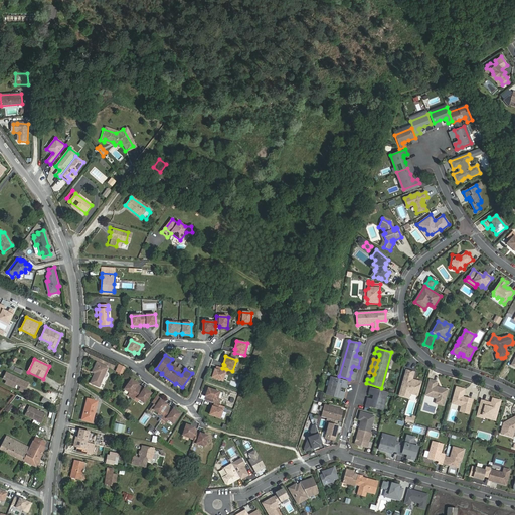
[(95,373),(91,383),(100,387),(108,367),(97,362),(93,372),(95,373)]
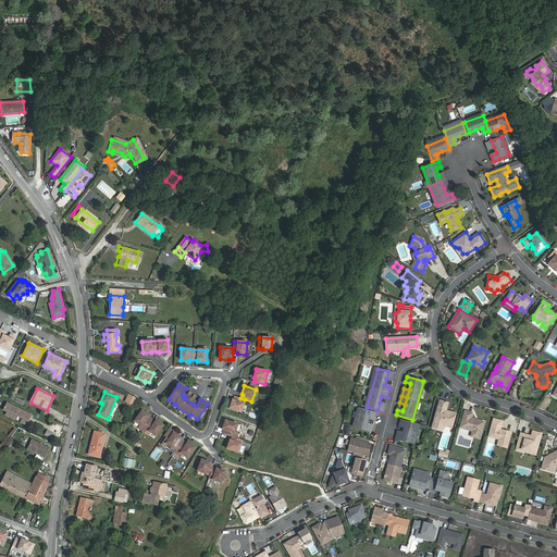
[(134,406),(137,398),(130,395),(125,403),(134,406)]
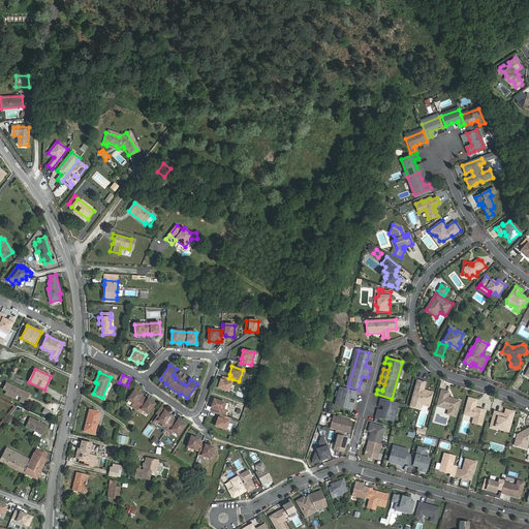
[(228,378),(223,376),(222,380),(221,379),(218,387),(228,392),(232,379),(228,378)]
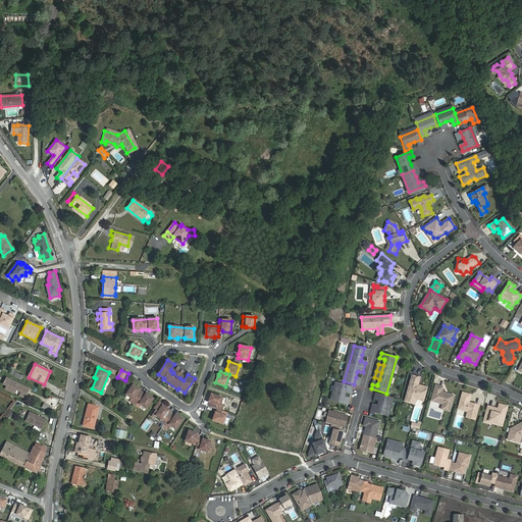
[(420,377),(412,375),(405,401),(415,404),(417,397),(424,399),(427,387),(418,384),(420,377)]
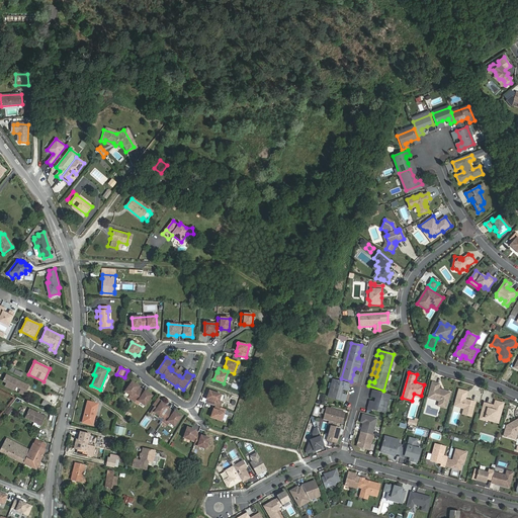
[(17,386),(15,391),(24,395),(28,385),(6,375),(3,381),(7,382),(5,385),(11,389),(13,385),(17,386)]
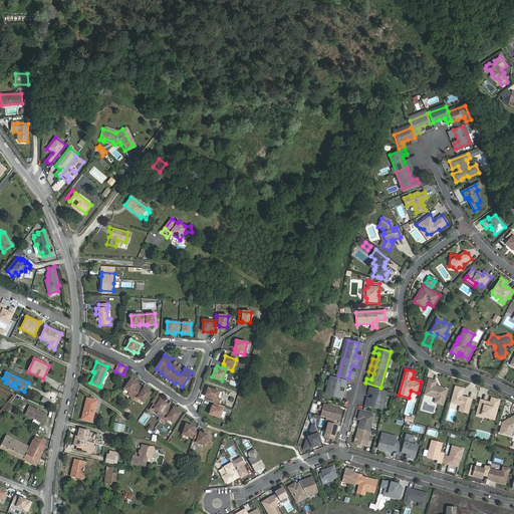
[(340,386),(341,378),(331,376),(326,394),(341,398),(343,394),(338,392),(338,391),(340,386)]
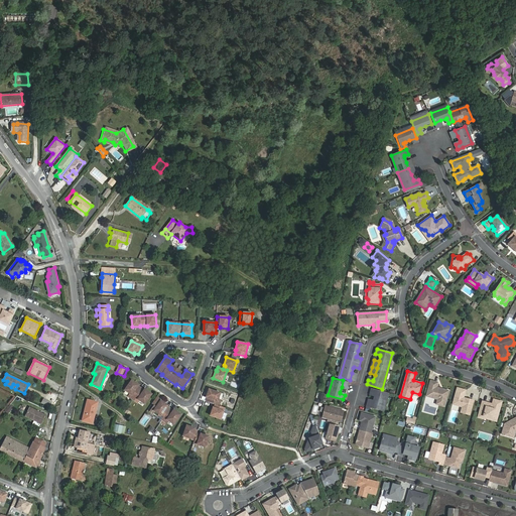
[(128,396),(133,399),(141,388),(138,386),(138,385),(131,380),(125,390),(130,394),(128,396)]
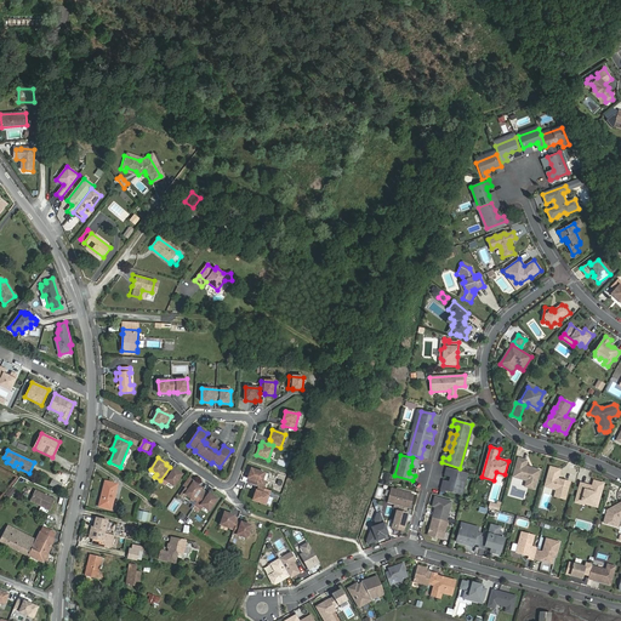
[(527,460),(518,457),(513,477),(527,480),(525,486),(535,489),(540,471),(525,466),(527,460)]
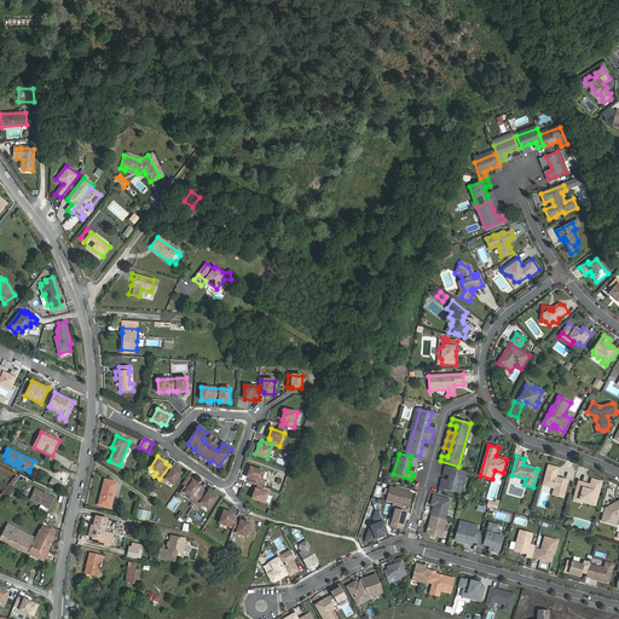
[(169,466),(160,479),(166,484),(167,480),(173,485),(181,473),(173,468),(169,466)]
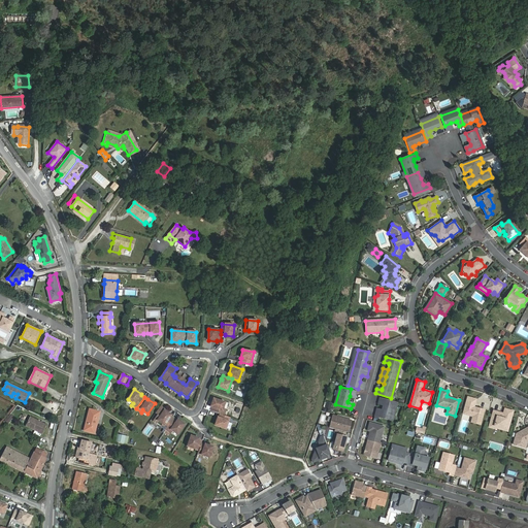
[(381,397),(380,402),(385,404),(384,405),(383,410),(381,418),(391,420),(396,402),(381,397)]
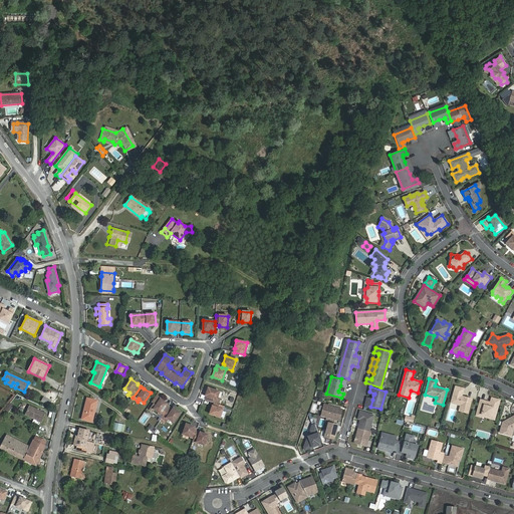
[(464,389),(456,387),(451,403),(461,406),(459,411),(468,414),(472,400),(462,397),(464,389)]
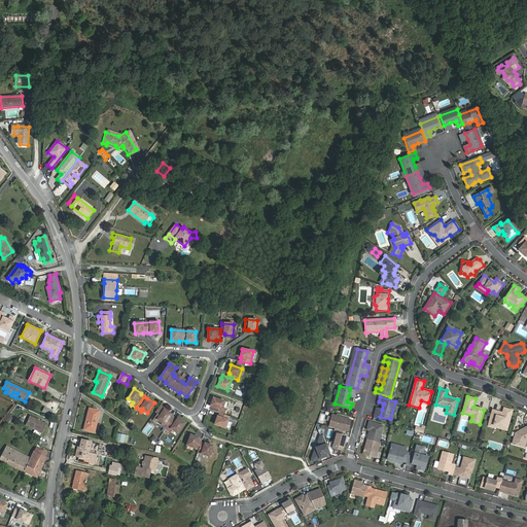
[(210,406),(209,410),(218,413),(222,414),(224,409),(221,408),(223,401),(212,397),(209,406),(210,406)]
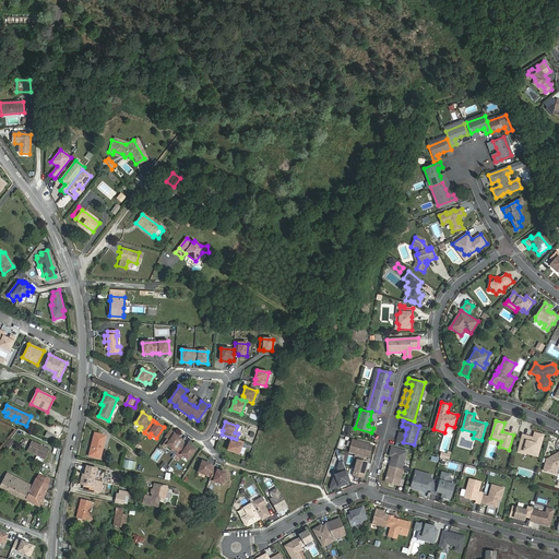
[(539,444),(540,445),(544,436),(535,432),(533,438),(533,439),(528,438),(528,437),(523,435),(518,452),(523,453),(524,452),(524,451),(533,453),(533,451),(537,452),(539,444)]
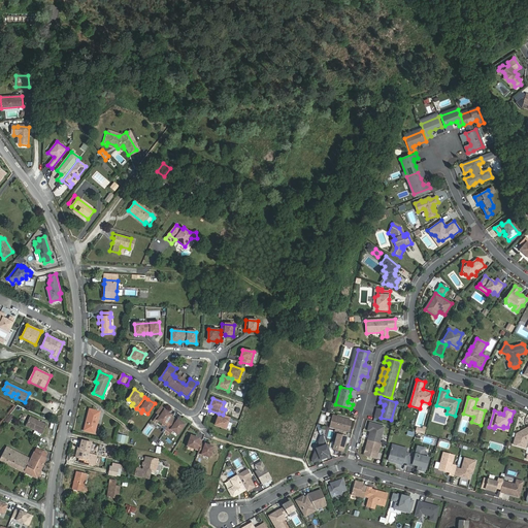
[(90,409),(84,431),(95,433),(100,411),(90,409)]
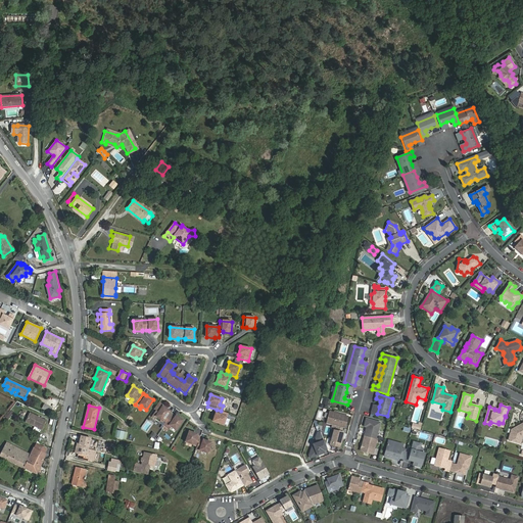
[(159,422),(164,426),(173,414),(170,412),(170,411),(162,407),(156,416),(161,420),(159,422)]
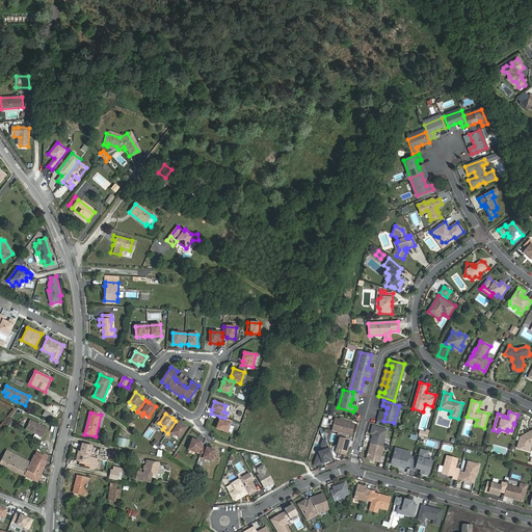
[(224,418),(220,417),(219,420),(218,420),(216,428),(227,431),(231,420),(224,418)]
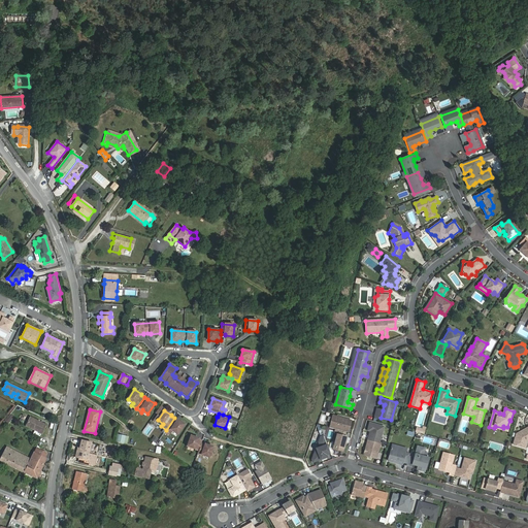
[(10,415),(5,421),(8,424),(13,417),(10,415)]
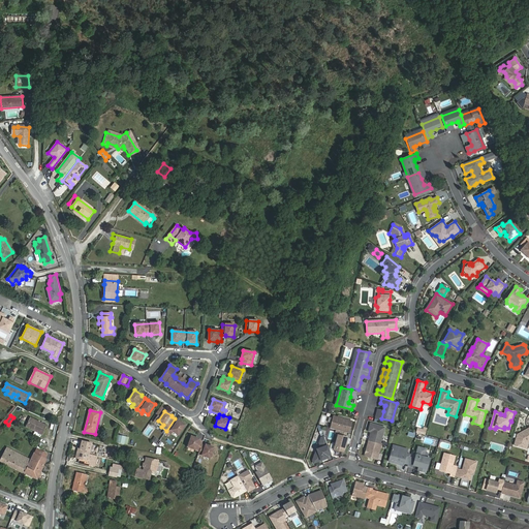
[(340,431),(346,433),(347,429),(350,430),(352,422),(334,416),(331,429),(340,431)]
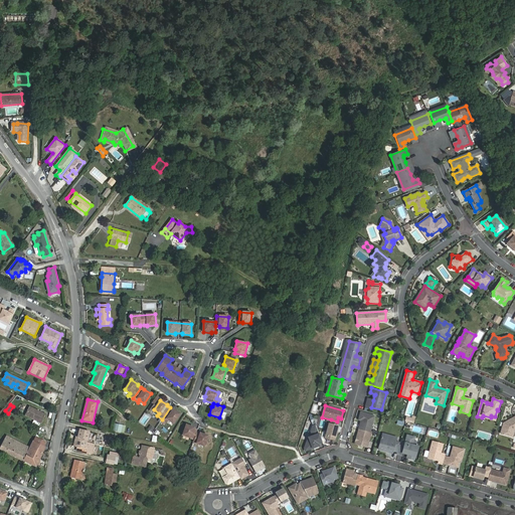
[(28,406),(24,414),(41,422),(45,414),(28,406)]
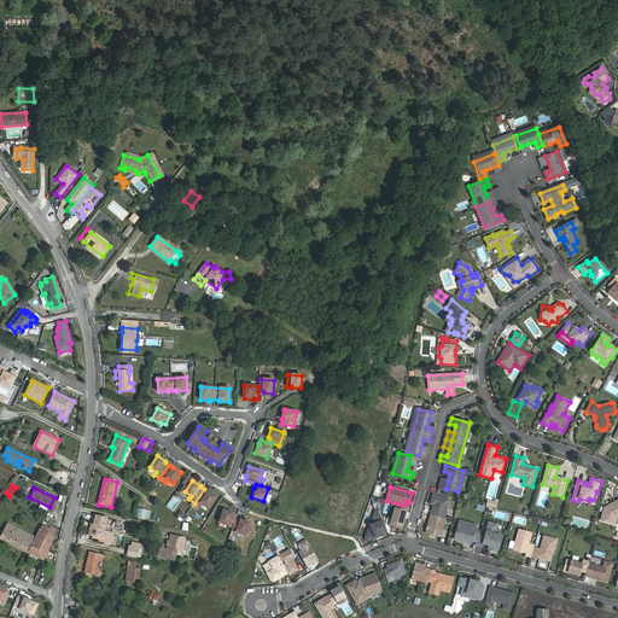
[(204,489),(194,503),(199,507),(202,503),(208,508),(216,496),(208,491),(208,493),(204,489)]
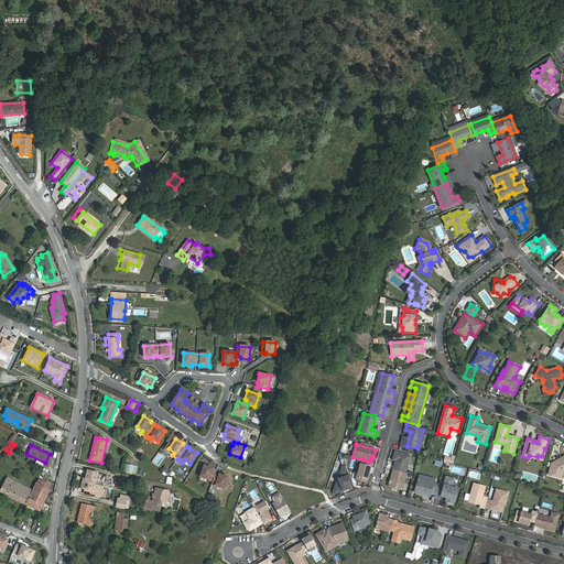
[(529,455),(529,456),(542,461),(545,449),(544,448),(542,456),(538,455),(538,457),(529,455)]
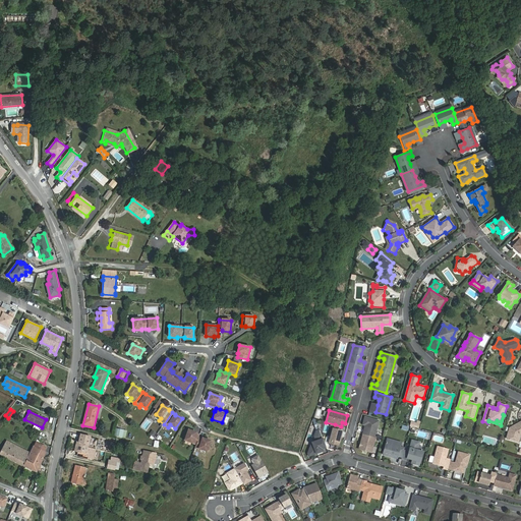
[(363,435),(374,438),(379,420),(372,419),(372,421),(369,421),(370,418),(365,417),(363,422),(366,423),(365,425),(363,435)]
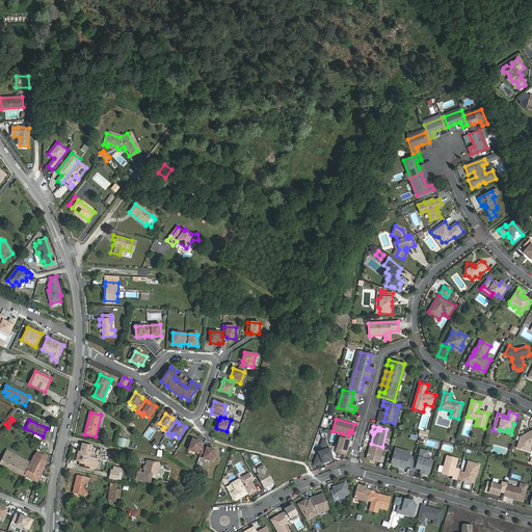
[(531,430),(521,437),(517,448),(528,451),(529,445),(531,443),(531,430)]
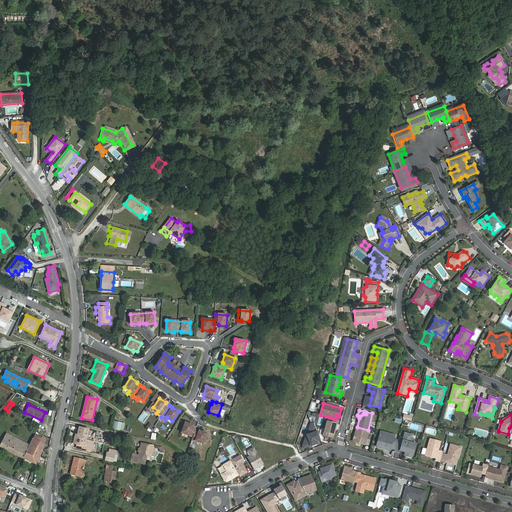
[(337,423),(334,423),(335,419),(329,417),(328,421),(327,421),(323,435),(333,438),(337,423)]
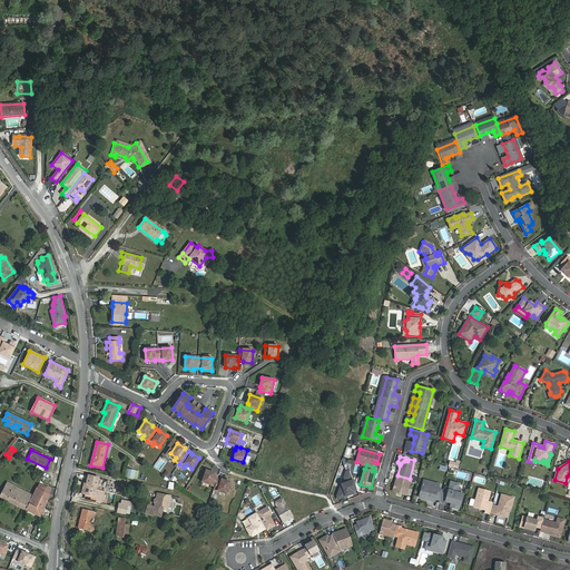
[(128,467),(126,477),(134,479),(135,469),(128,467)]
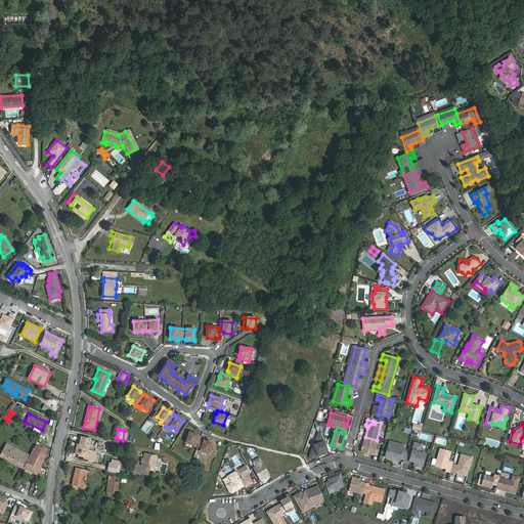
[(200,440),(201,437),(198,436),(198,435),(189,432),(186,443),(198,447),(200,440)]
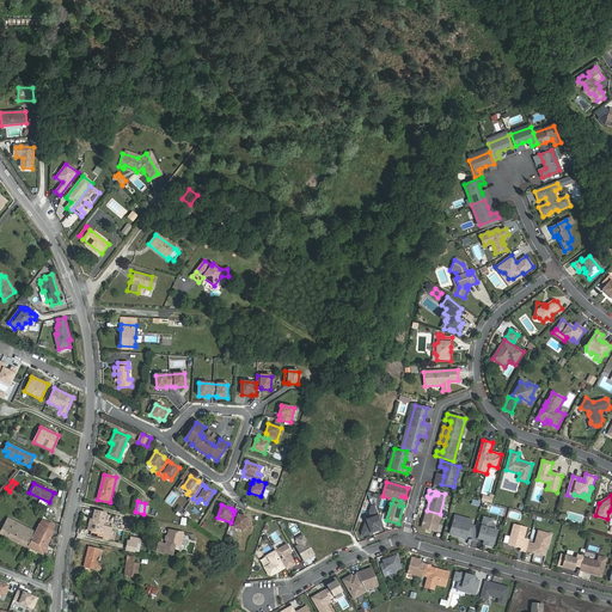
[(378,527),(383,525),(375,505),(372,506),(369,512),(372,518),(367,520),(362,532),(363,536),(379,530),(378,527)]
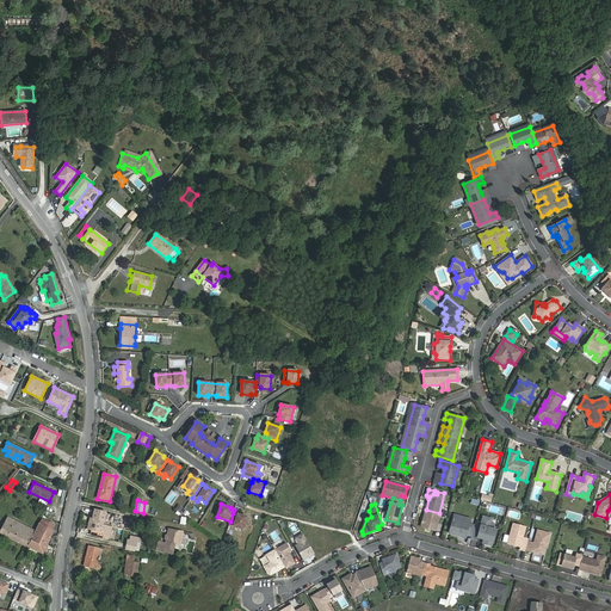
[(106,512),(94,510),(90,530),(91,531),(91,535),(105,538),(107,525),(104,524),(106,512)]
